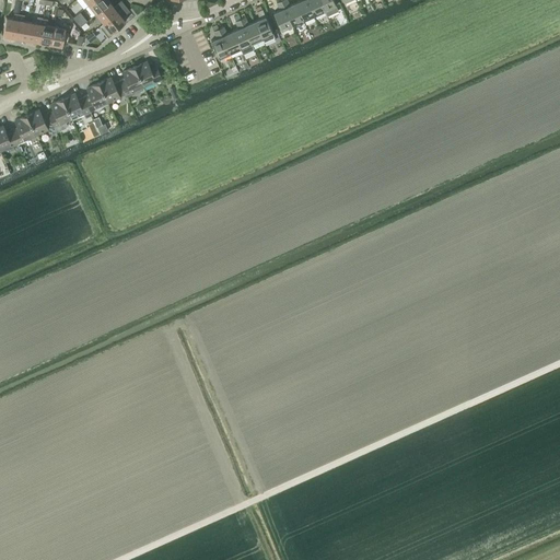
[(94,0),(89,4),(96,14),(111,2),(107,0),(94,0)]
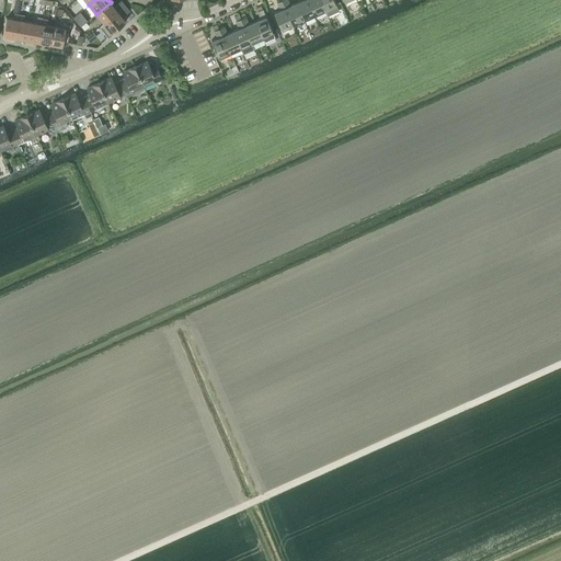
[(104,23),(126,6),(121,0),(117,3),(118,4),(114,7),(111,2),(96,14),(103,23),(104,23)]
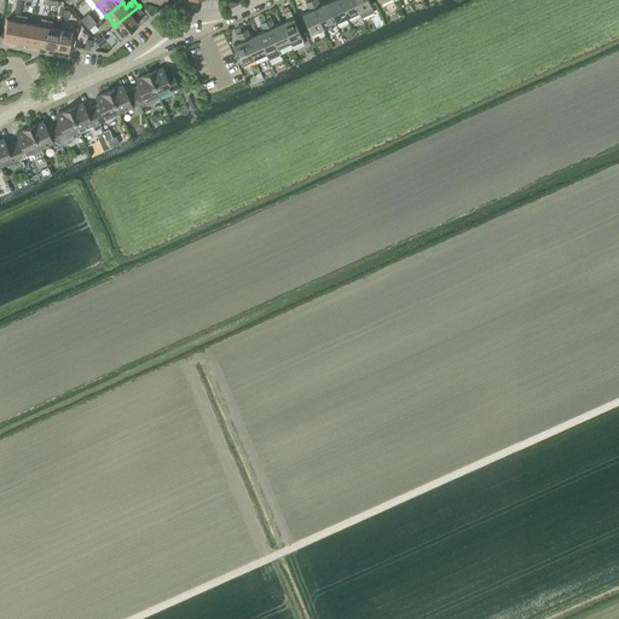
[(334,22),(325,3),(320,5),(317,0),(311,0),(310,1),(322,27),(334,22)]
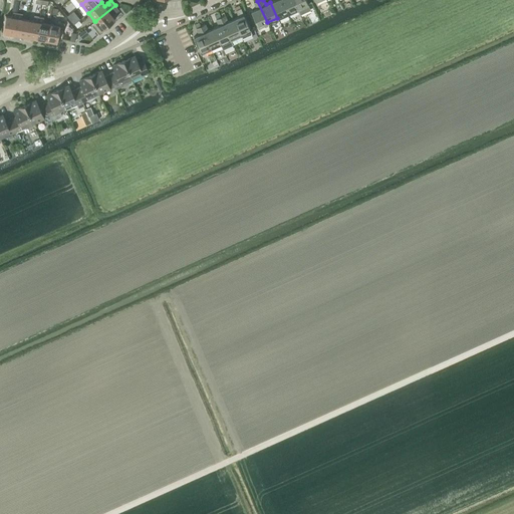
[(277,18),(287,13),(281,0),(275,0),(270,2),(277,18)]
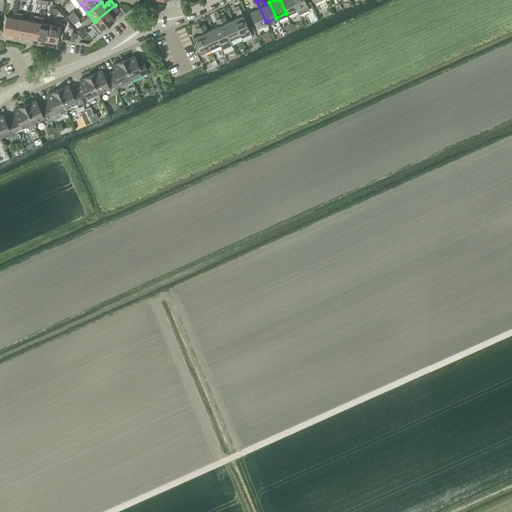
[(296,9),(292,0),(280,0),(286,13),(296,9)]
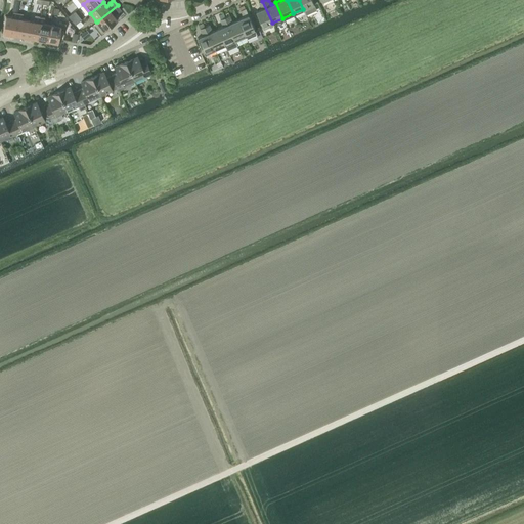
[(316,10),(313,4),(314,4),(311,0),(299,0),(303,9),(306,15),(316,10)]
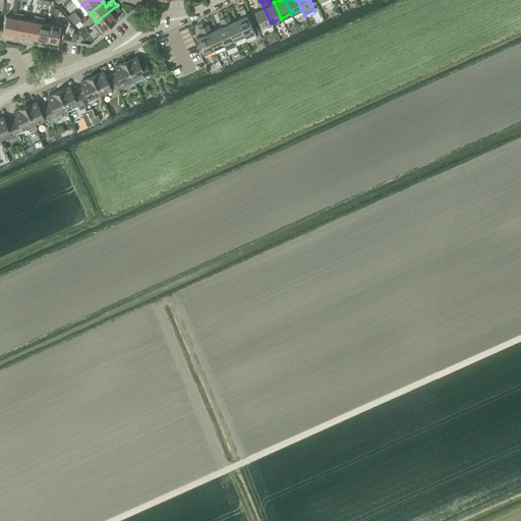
[(262,27),(271,22),(261,1),(257,2),(259,9),(254,11),(262,27)]
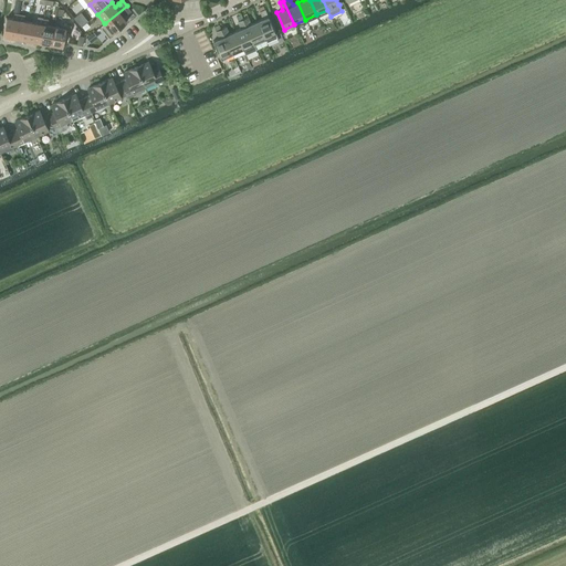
[(123,18),(130,11),(127,6),(105,23),(104,23),(100,27),(108,38),(118,31),(117,29),(126,21),(123,18)]
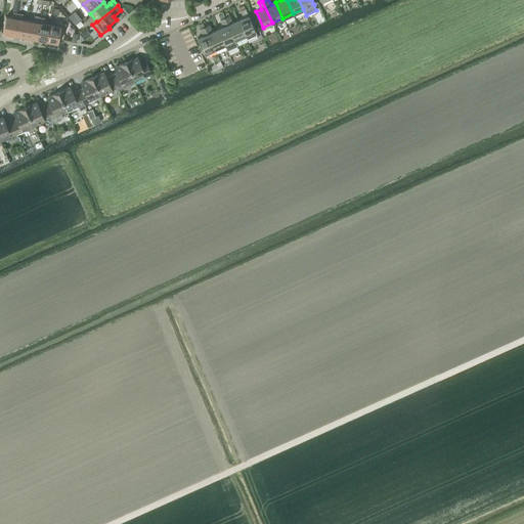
[(256,35),(255,31),(245,8),(241,10),(243,16),(237,19),(245,35),(247,39),(256,35)]
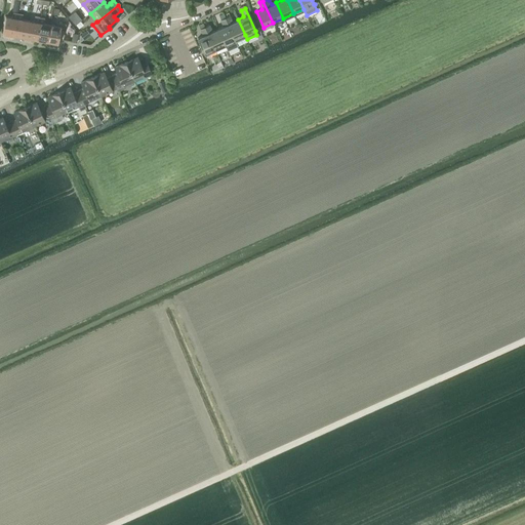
[(14,35),(18,12),(13,11),(12,17),(6,16),(3,33),(14,35)]
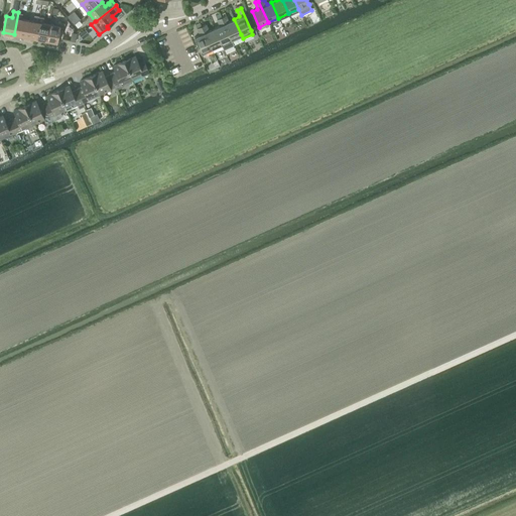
[(22,13),(18,12),(14,34),(25,36),(27,20),(22,19),(22,13)]
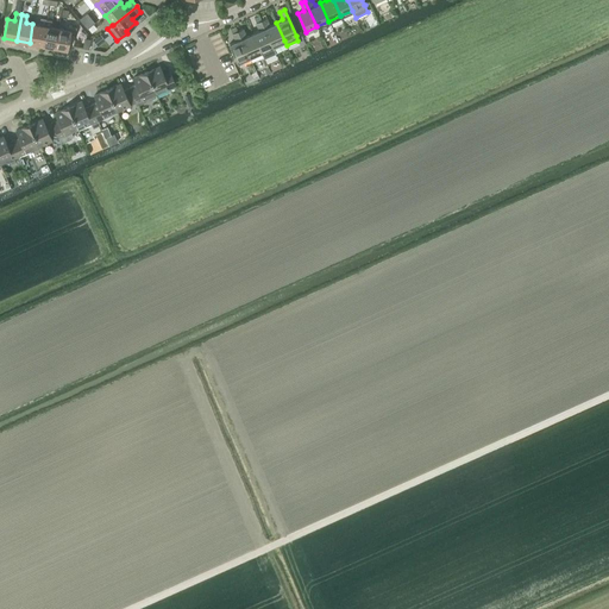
[(42,45),(46,19),(41,18),(39,25),(32,24),(30,43),(42,45)]
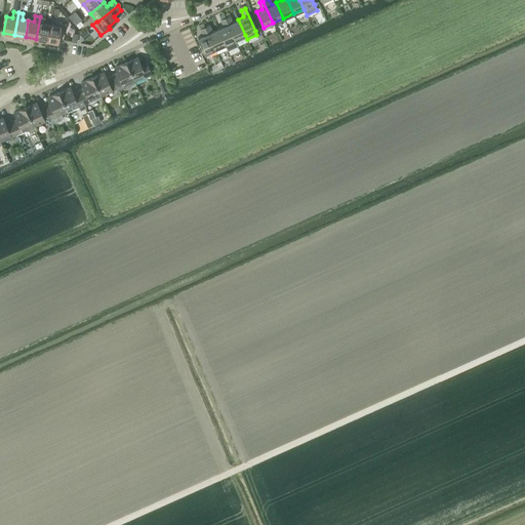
[(245,35),(238,19),(233,22),(230,15),(225,17),(235,40),(245,35)]
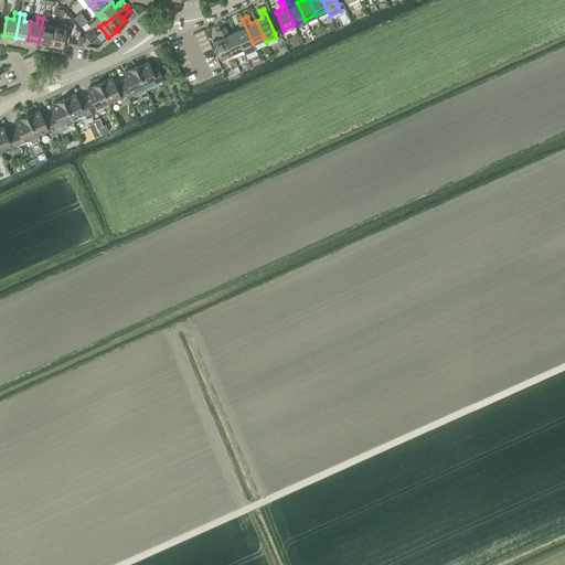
[(49,19),(43,18),(39,42),(51,44),(54,25),(48,24),(49,19)]
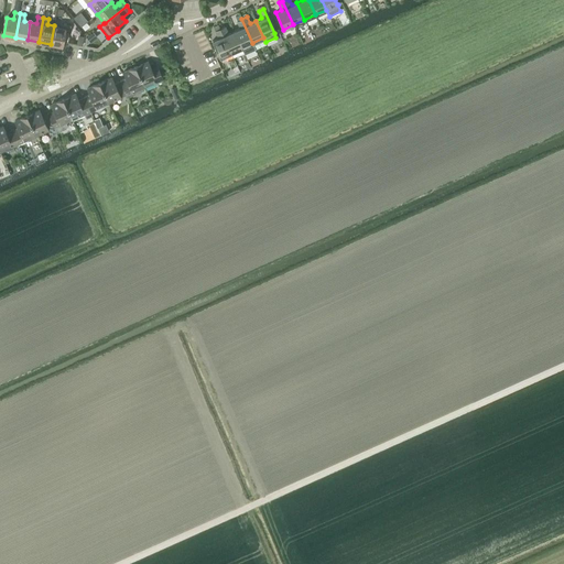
[(241,47),(252,43),(241,19),(237,21),(240,28),(234,31),(241,47)]
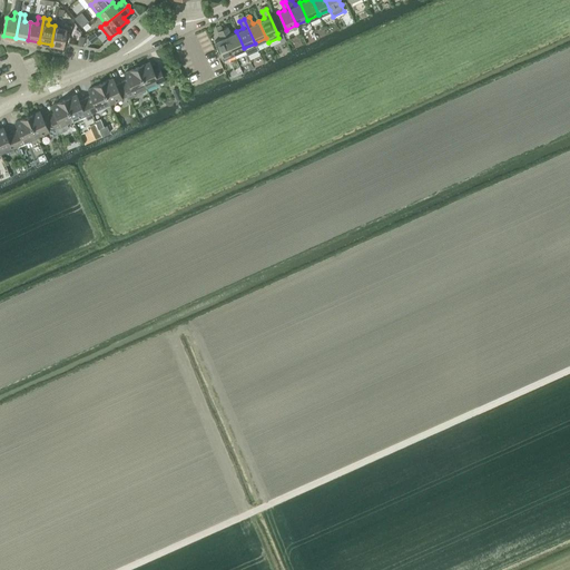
[(70,32),(71,26),(61,23),(60,27),(55,26),(51,45),(64,47),(66,32),(70,32)]
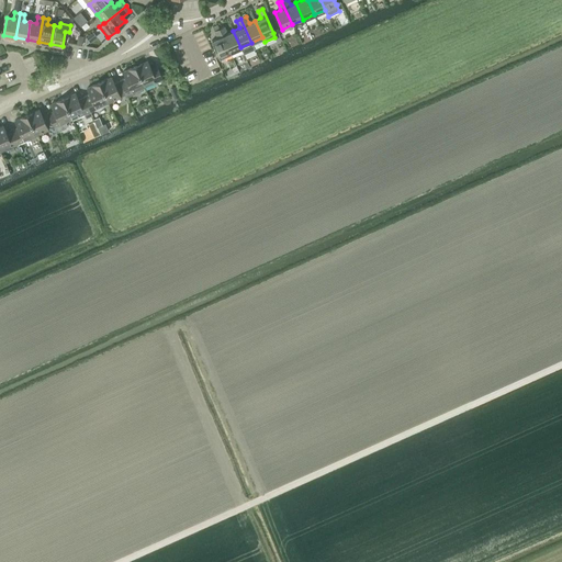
[(83,31),(88,36),(91,33),(83,24),(81,26),(85,31),(83,31)]
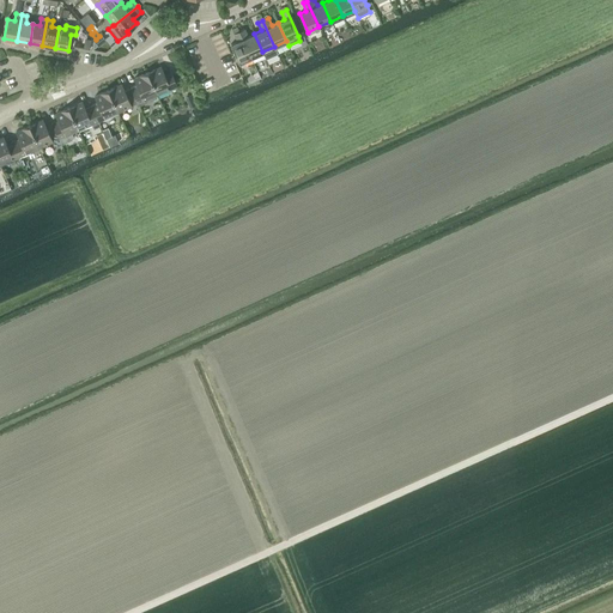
[(262,52),(254,34),(248,36),(244,29),(240,31),(250,58),(262,52)]
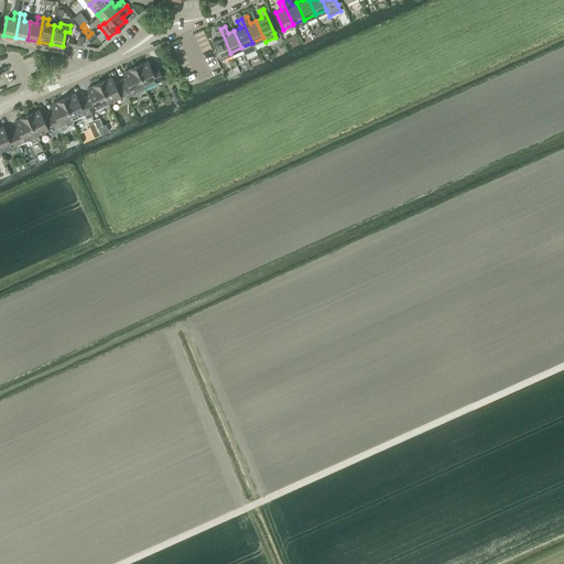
[(219,57),(230,53),(220,29),(215,31),(218,38),(212,41),(219,57)]
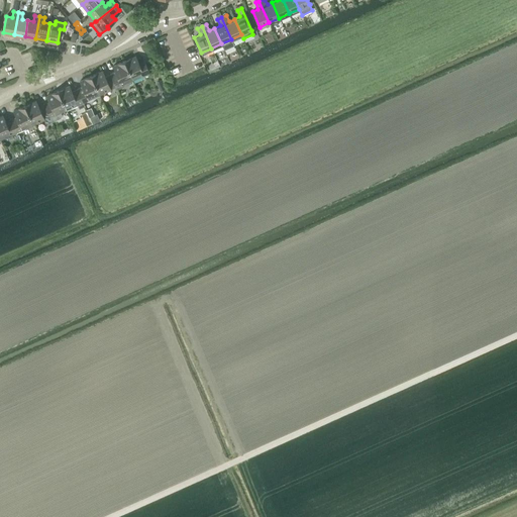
[(149,72),(144,61),(138,63),(135,56),(124,61),(133,79),(149,72)]
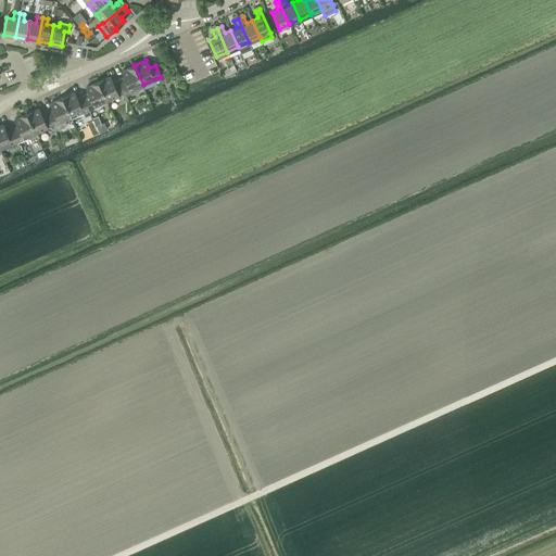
[(125,93),(143,85),(134,65),(122,71),(125,78),(119,81),(125,93)]
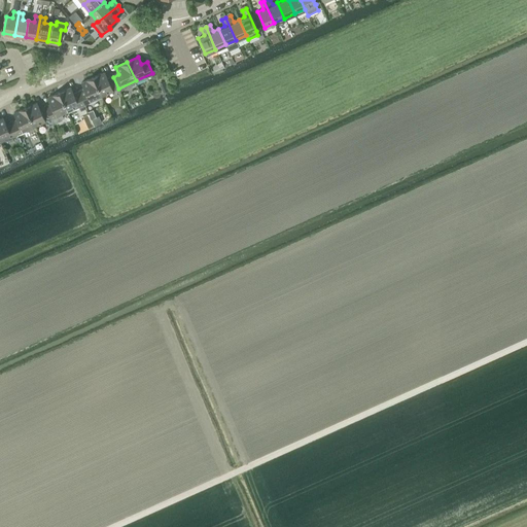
[(113,77),(112,75),(107,77),(104,72),(93,77),(102,96),(113,92),(112,91),(118,89),(113,77)]
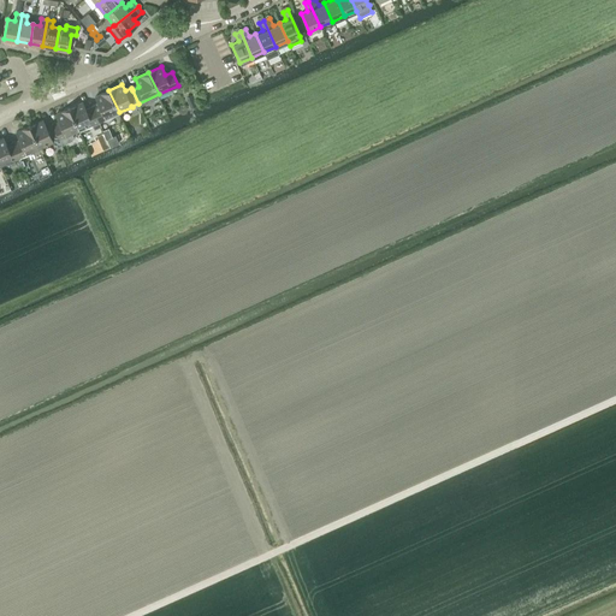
[(113,116),(119,112),(108,90),(95,96),(99,102),(93,106),(100,122),(104,119),(105,120),(107,120),(111,119),(113,116)]
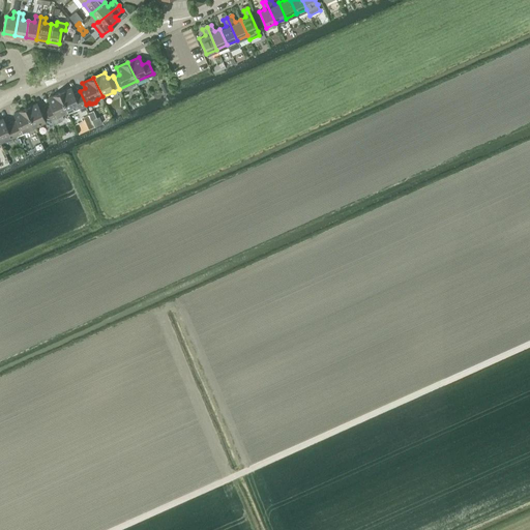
[(86,105),(80,91),(74,93),(71,88),(59,93),(68,112),(79,108),(81,112),(86,109),(85,105),(86,105)]
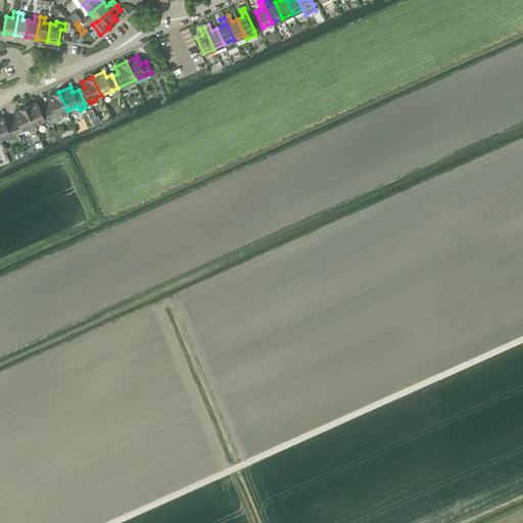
[(61,113),(67,110),(58,92),(47,97),(51,104),(45,106),(52,123),(61,119),(62,115),(61,113)]
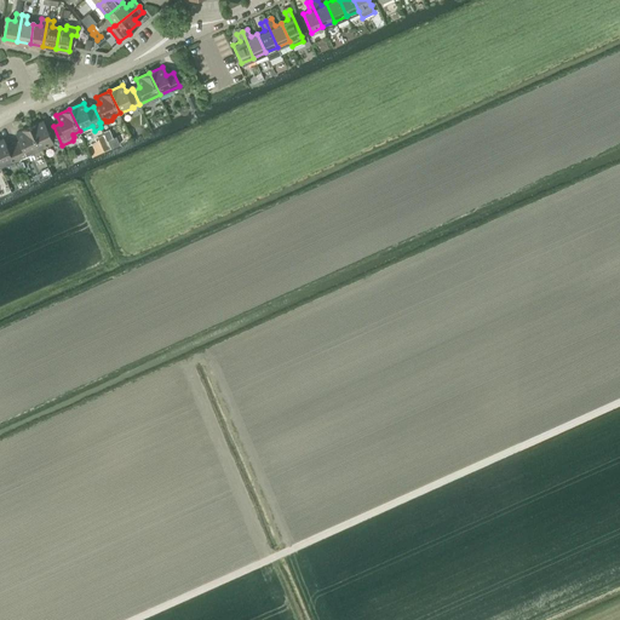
[(62,145),(53,126),(47,130),(44,120),(30,126),(40,149),(53,143),(55,148),(62,145)]
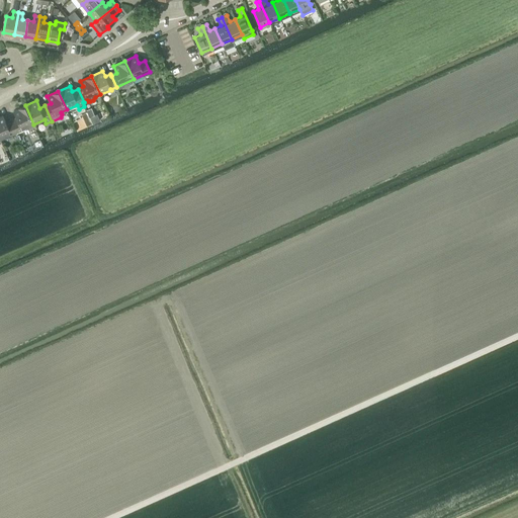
[(17,132),(33,124),(25,105),(13,110),(16,116),(11,118),(16,132),(17,132)]
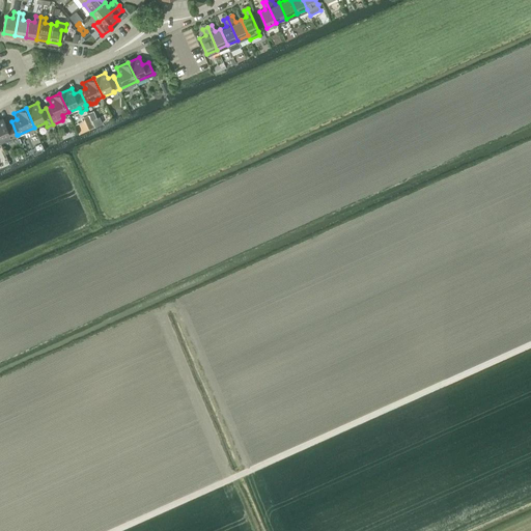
[(11,121),(5,124),(3,118),(0,119),(0,142),(0,143),(11,138),(17,135),(11,121)]
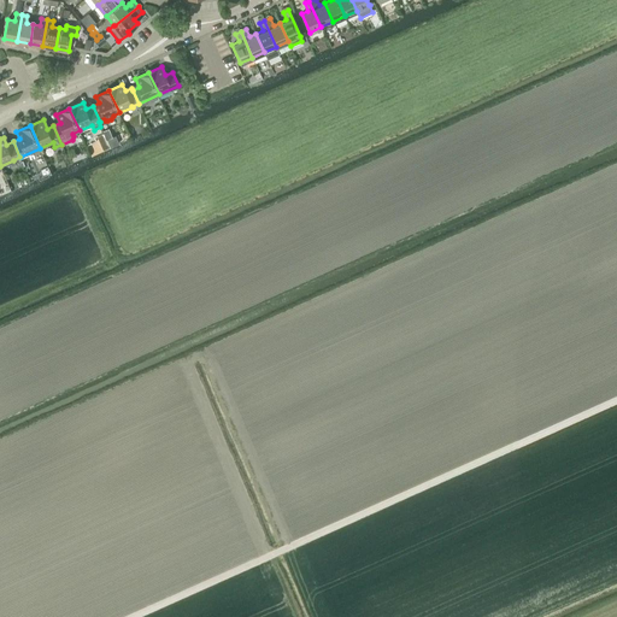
All buildings are outlined.
